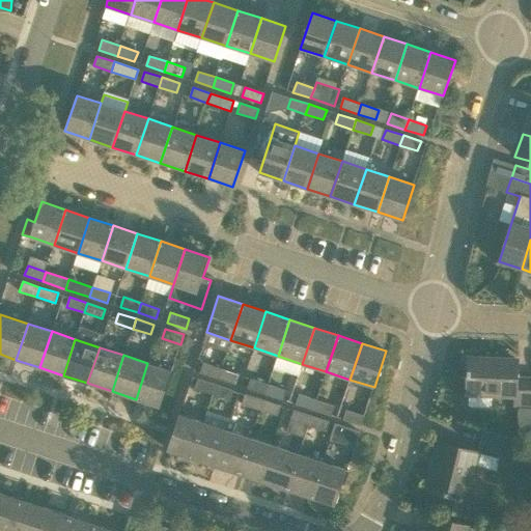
[(530,404),(530,378),(516,378),(518,360),(468,358),(467,393),(469,393),(468,406),(488,407),(491,406),(492,394),(515,395),(514,404),(530,404)]
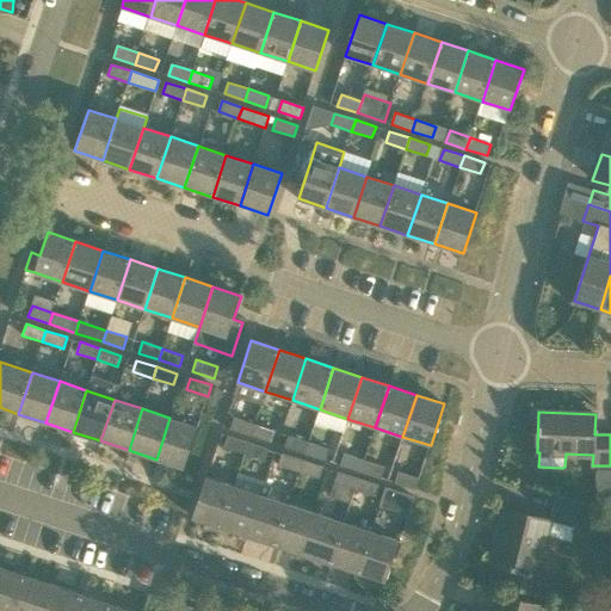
[(184,468),(197,426),(170,418),(156,460),(184,468)]
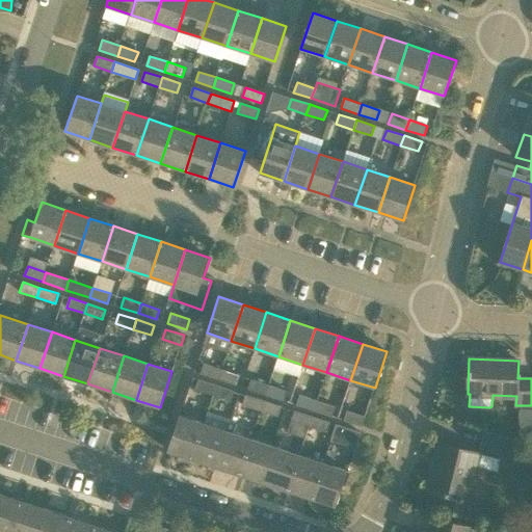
[(204,364),(201,373),(218,379),(221,369),(204,364)]
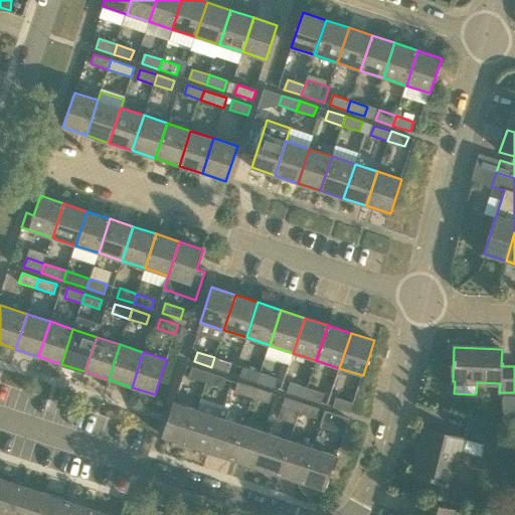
[(214,357),(211,367),(228,373),(231,363),(214,357)]
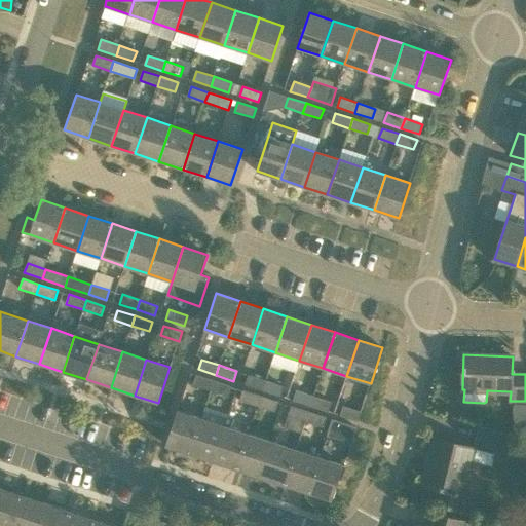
[(214,381),(196,375),(193,385),(211,390),(214,381)]
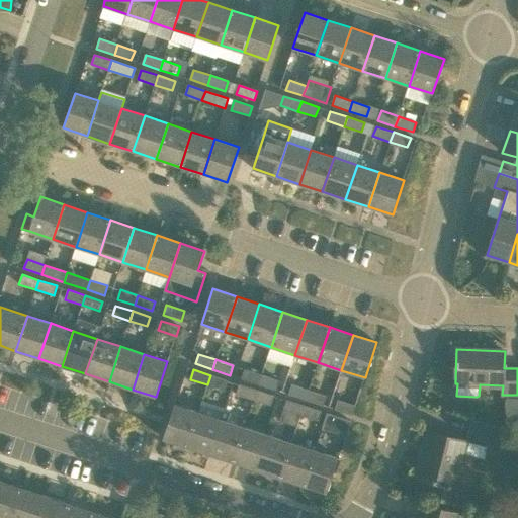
[(244,369),(241,378),(259,384),(262,374),(244,369)]
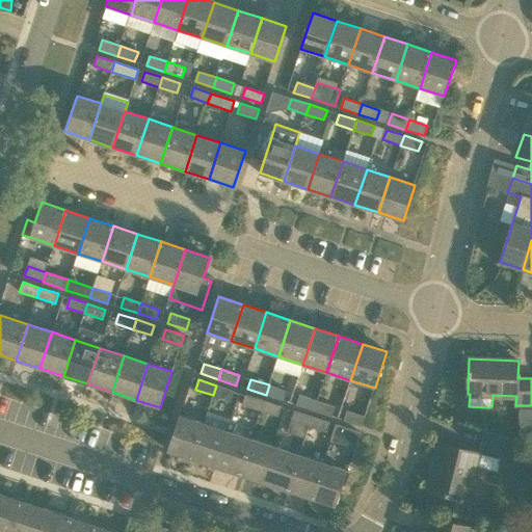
[(269,384),(266,395),(284,400),(287,391),(269,384)]
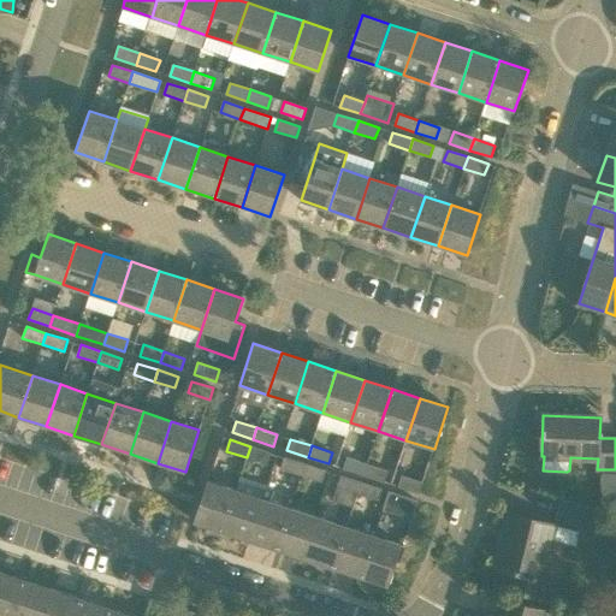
[(250,446),(247,457),(267,465),(271,452),(250,446)]
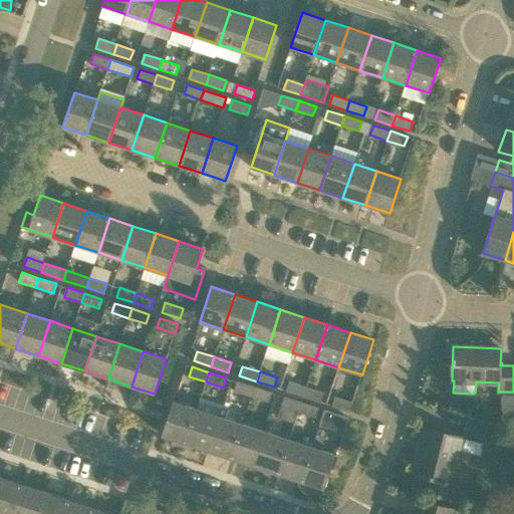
[(255,387),(238,381),(234,391),(252,397),(255,387)]
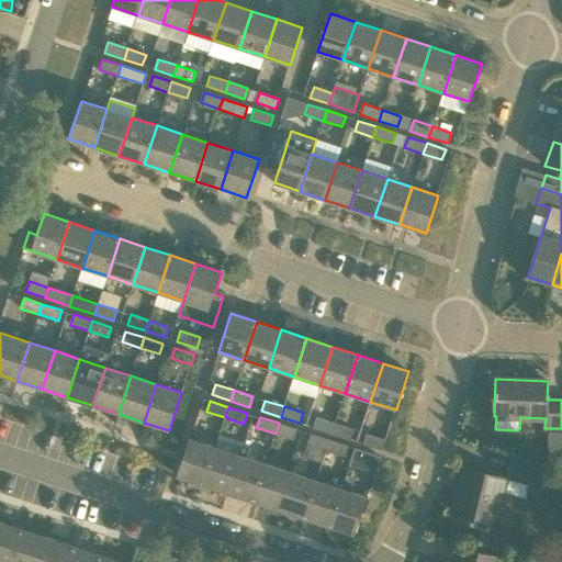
[(316,417),(313,428),(332,434),(335,424),(316,417)]
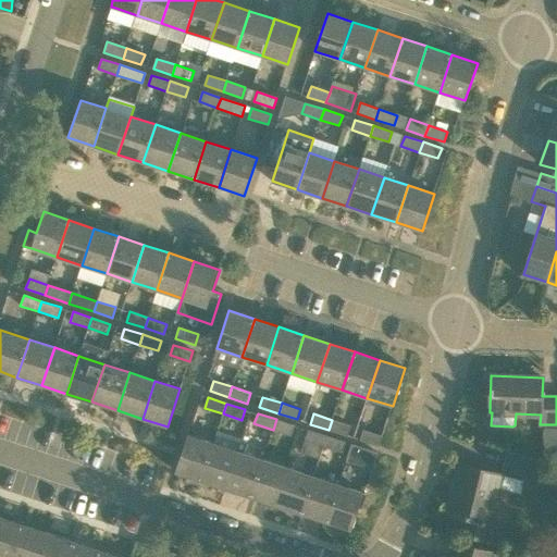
[(276,419),(273,430),(292,436),(295,425),(276,419)]
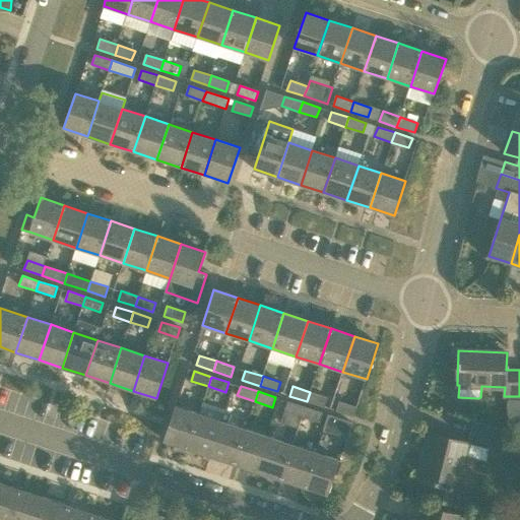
[(310,392),(307,401),(324,407),(327,397),(310,392)]
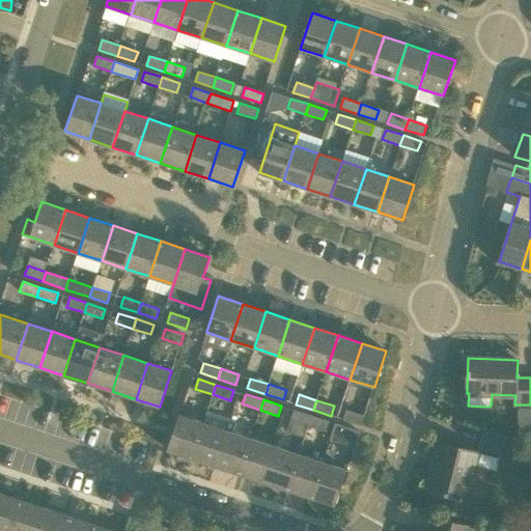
[(308,425),(311,416),(294,410),(290,420),(308,425)]
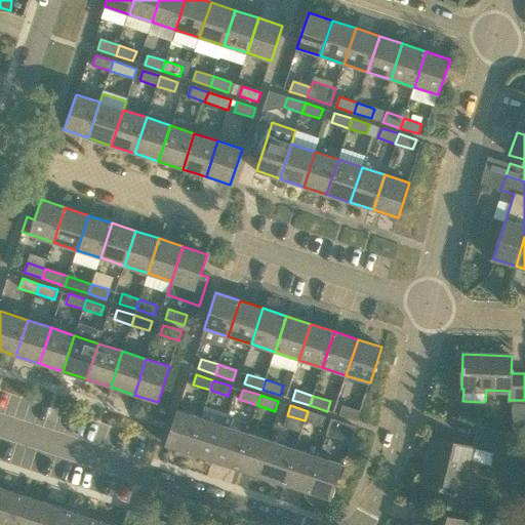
[(361,411),(360,411),(342,405),(339,414),(357,420),(361,411)]
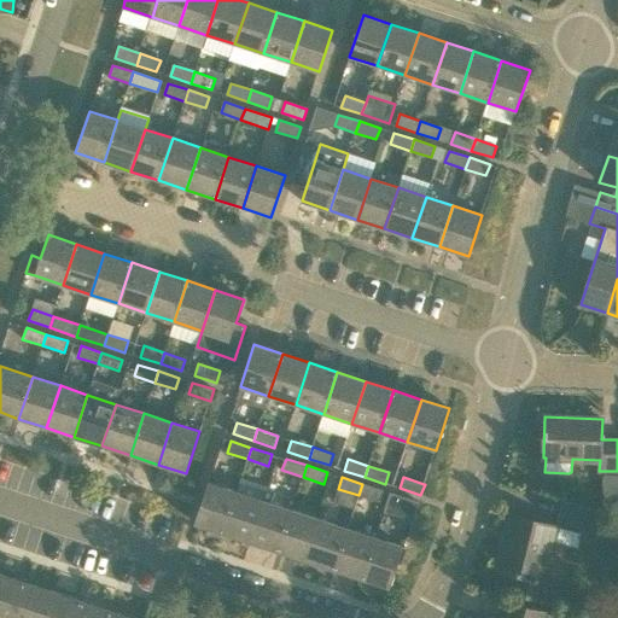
[(223,532),(237,491),(208,483),(194,524),(223,532)]
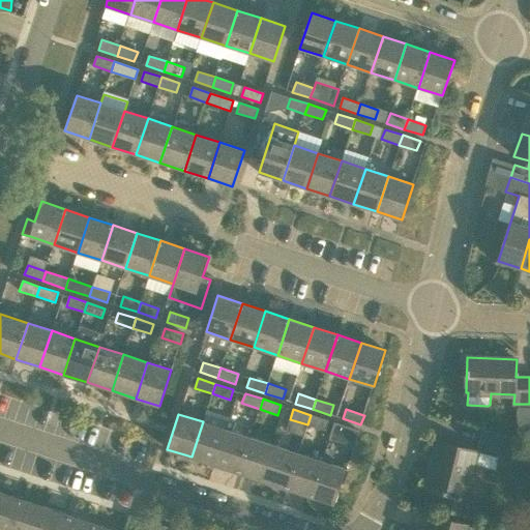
[(311,415),(307,424),(325,431),(328,420),(311,415)]
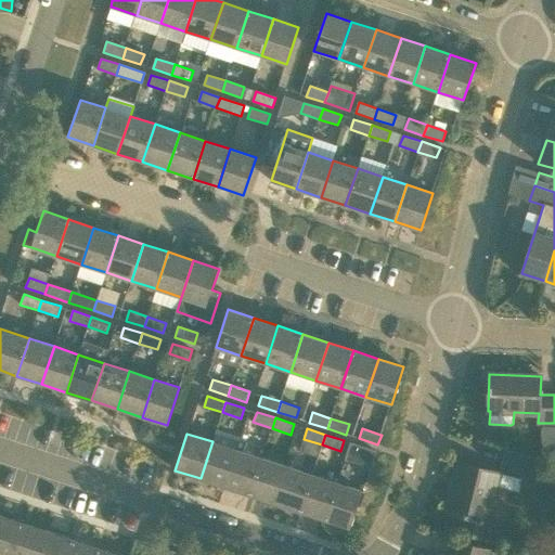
[(237,450),(213,441),(201,478),(226,487),(237,450)]
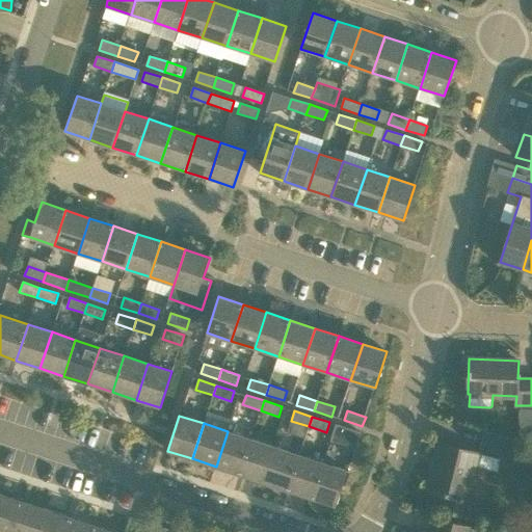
[(355,448),(361,432),(337,424),(331,441),(355,448)]
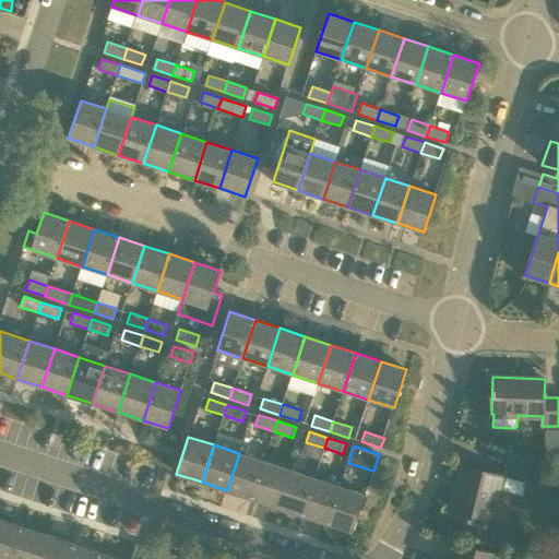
[(227,490),(251,498),(263,461),(239,453),(227,490)]
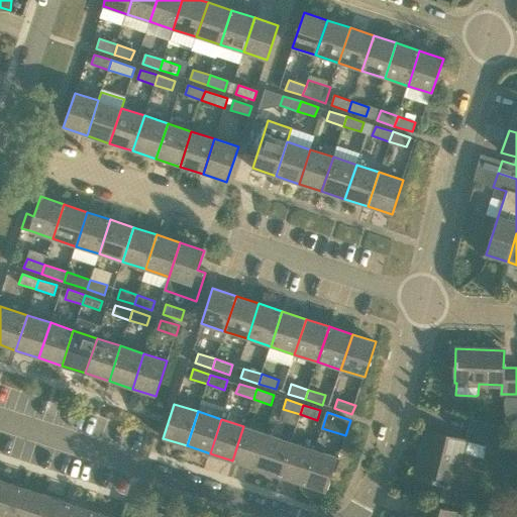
[(471,419),(464,440),(467,440),(487,445),(486,447),(498,450),(503,427),(471,419)]
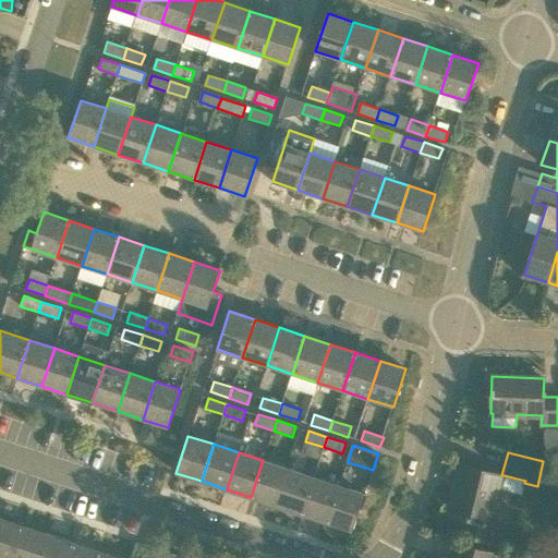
[(289,469),(263,460),(251,497),(277,506),(289,469)]
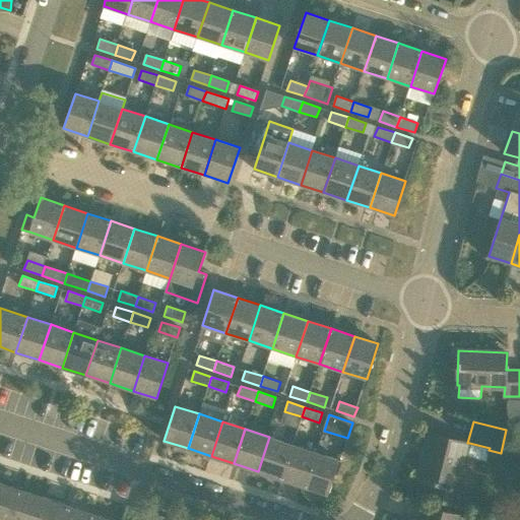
[(469,443),(467,443),(430,434),(426,451),(429,452),(421,479),(418,478),(418,479),(435,483),(431,499),(454,505),(462,471),(466,456),(469,443)]
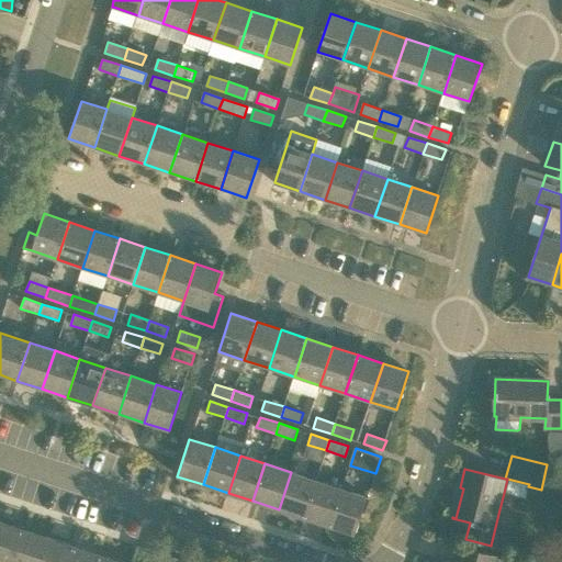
[(279,509),(304,518),(316,481),(291,472),(279,509)]
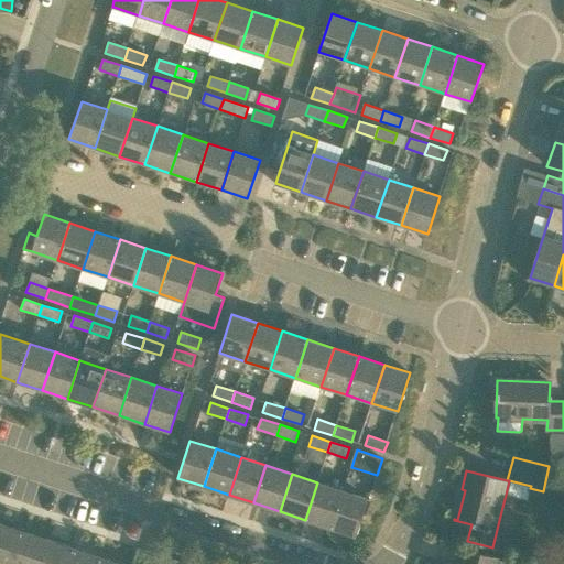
[(343,490),(317,483),(305,520),(331,528),(343,490)]
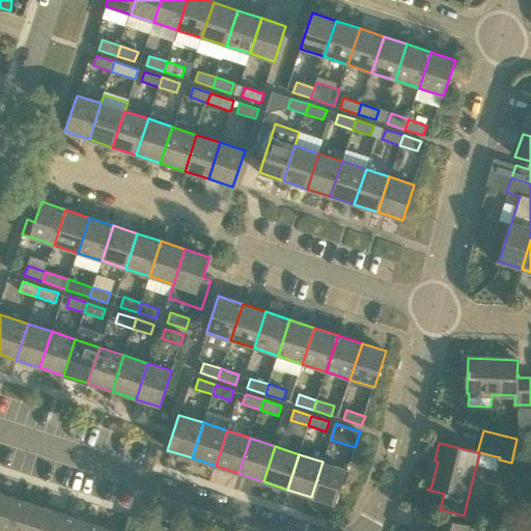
[(346,470),(323,462),(311,497),(335,505),(346,470)]
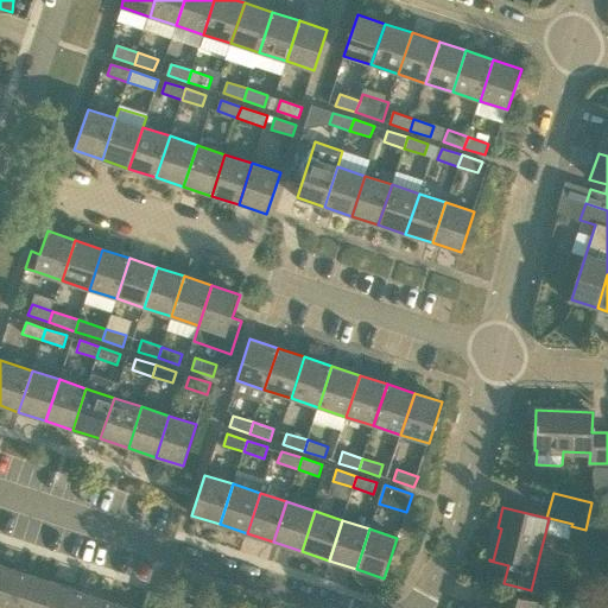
[(0,607),(13,607),(25,572),(0,564),(0,607)]
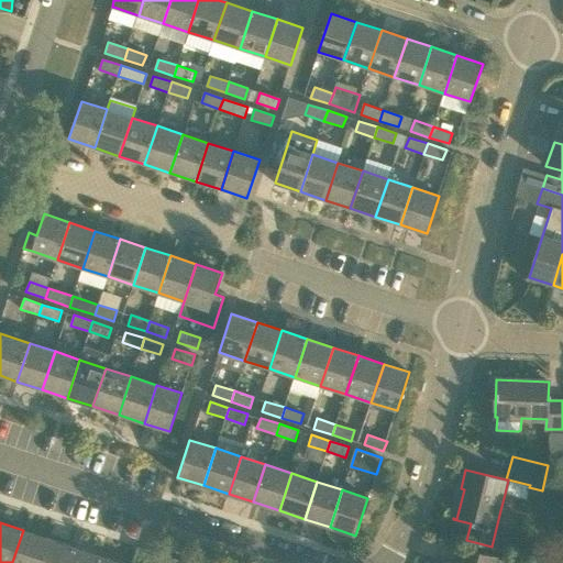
[(12,562),(41,562),(50,539),(23,530),(12,562)]
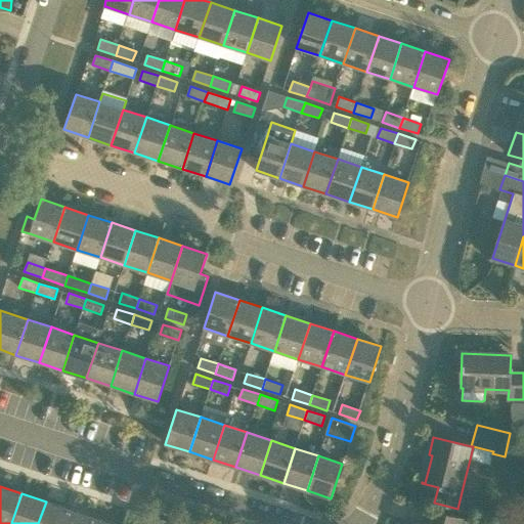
[(38,523),(64,523),(70,509),(46,501),(38,523)]
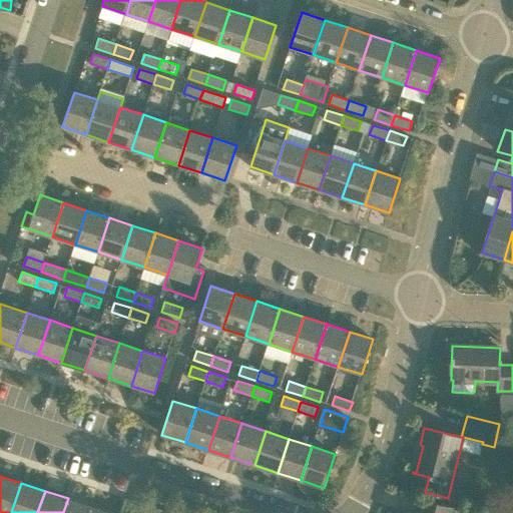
[(63,512),(88,512),(91,506),(68,498),(63,512)]
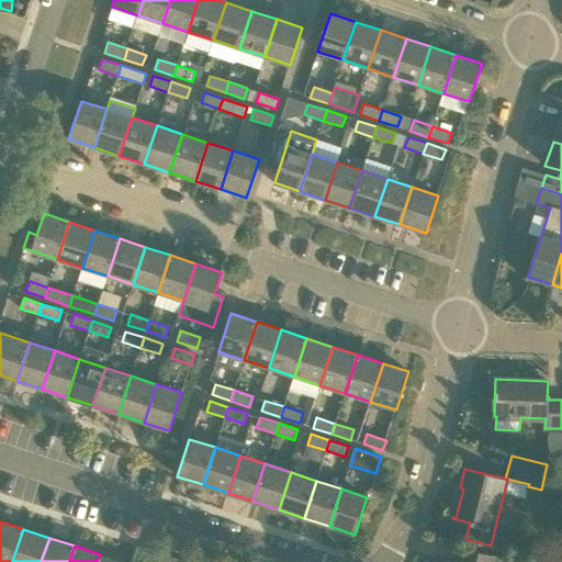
[(493,561),(495,557),(483,553),(462,548),(458,561),(445,559),(444,561),(493,561)]
